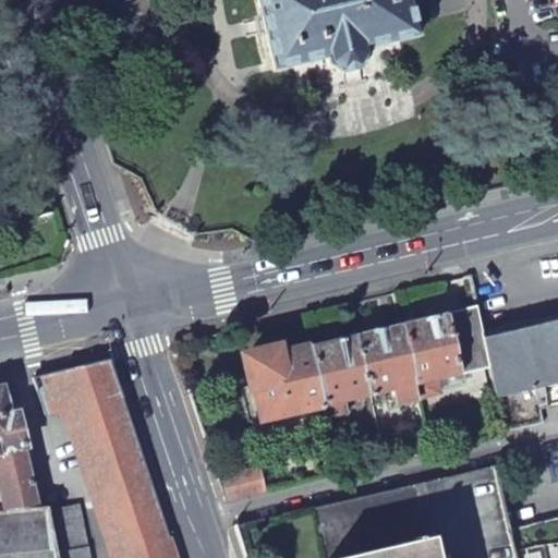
[(350,71),(359,69),(366,58),(364,49),(400,40),(416,36),(409,5),(408,0),(257,0),(262,19),(264,25),(275,71),(294,67),(327,58),(329,67),(341,73),(350,71)]
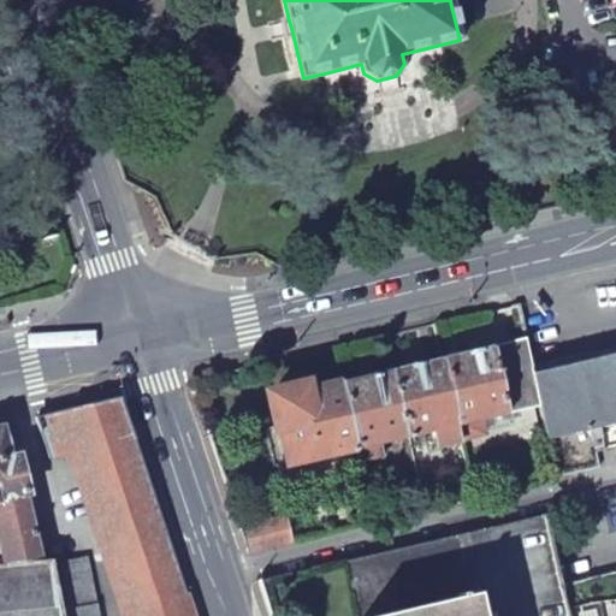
[(442,359),(462,440),(487,434),(484,418),(540,404),(533,369),(526,338),(442,359)]
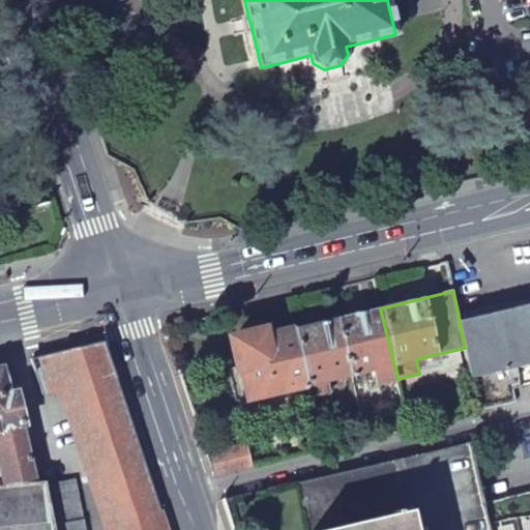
[(529,300),(459,318),(465,348),(480,411),(517,403),(513,389),(521,387),(514,364),(529,359),(529,300)]
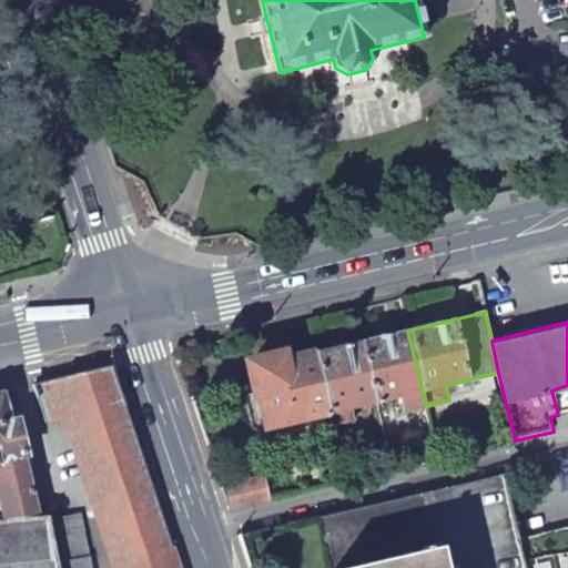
[(363,342),(376,402),(401,397),(404,412),(426,406),(407,331),(363,342)]
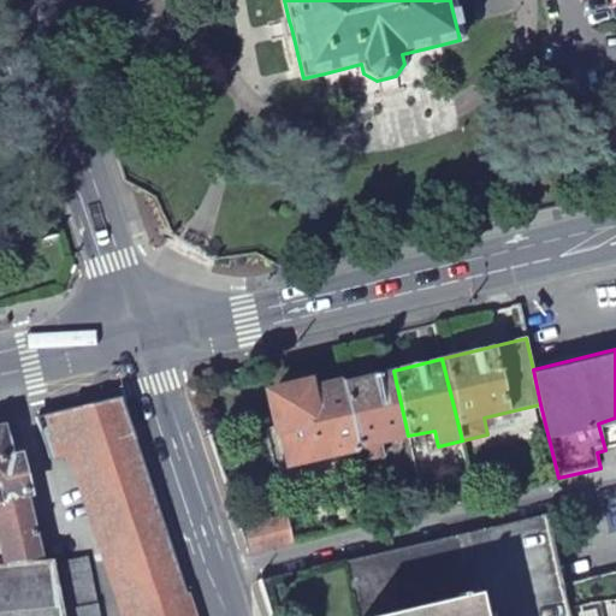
[(394,371),(342,384),(357,449),(361,462),(385,456),(381,443),(408,436),(394,371)]
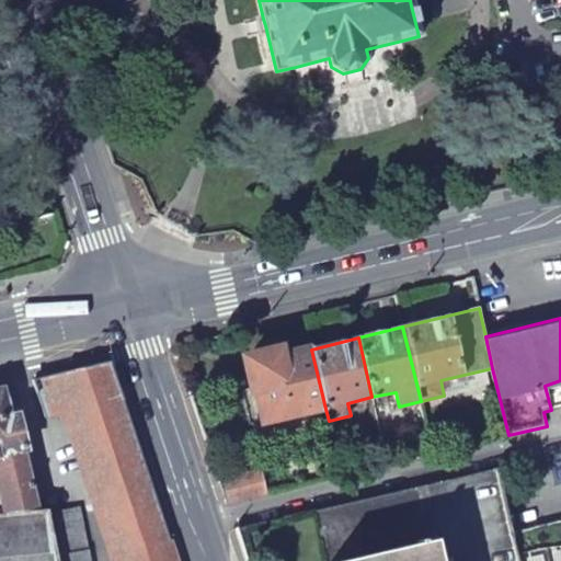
[(325,409),(311,350),(278,357),(277,351),(245,358),(253,388),(240,391),(249,427),(325,409)]
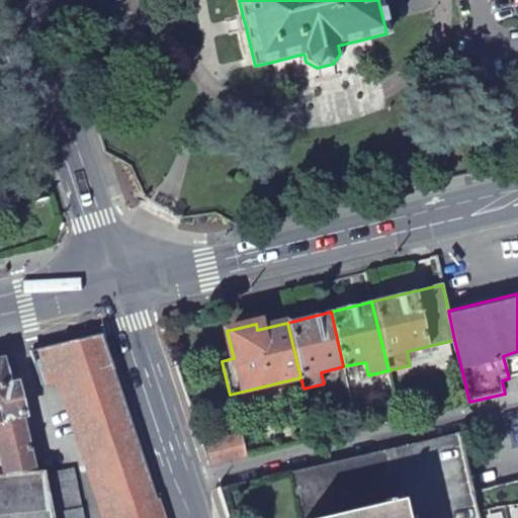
[(66,378),(111,514),(158,499),(102,336),(30,352),(42,386),(64,379),(66,378)]
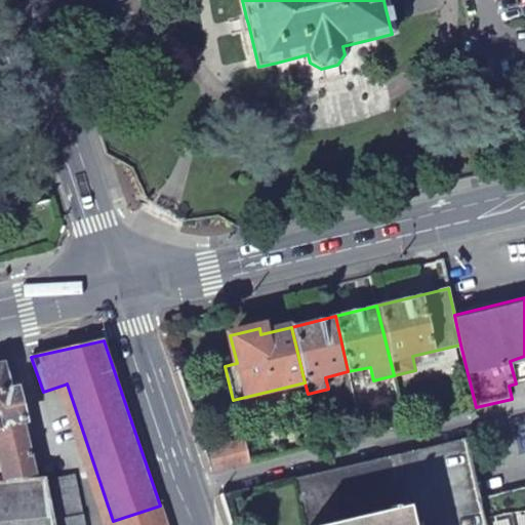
[(2,364),(0,364),(0,428),(24,423),(26,422),(16,389),(9,390),(2,364)]
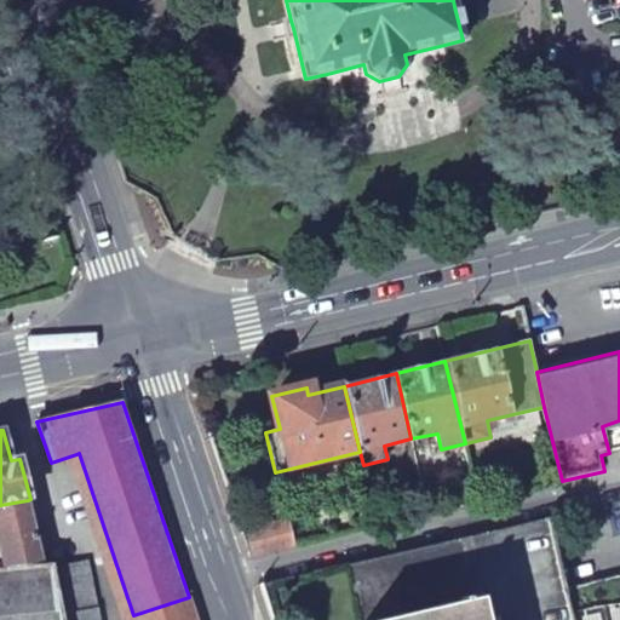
[(28,500),(0,505),(0,543),(6,569),(44,567),(28,500)]
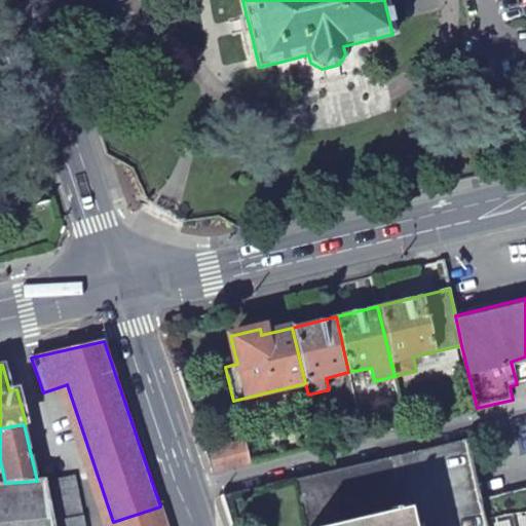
[(227,429),(199,437),(213,474),(251,463),(246,441),(231,445),(227,429)]
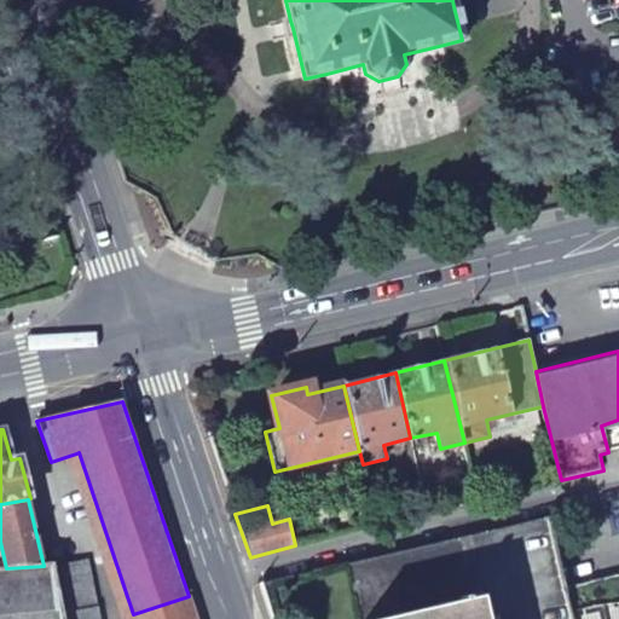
[(63,618),(98,618),(85,559),(53,568),(63,618)]
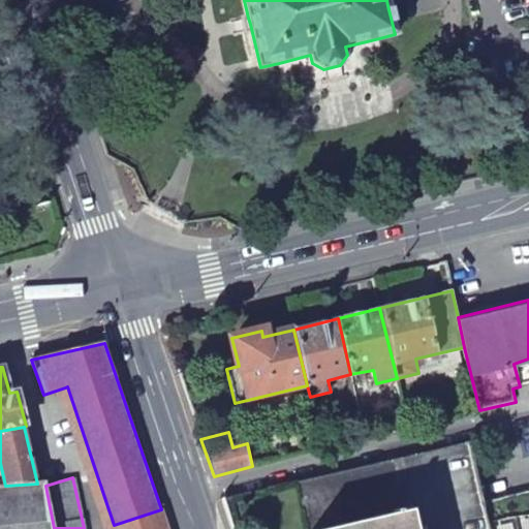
[(0,528),(54,528),(45,486),(44,484),(37,484),(5,486),(0,486),(0,528)]
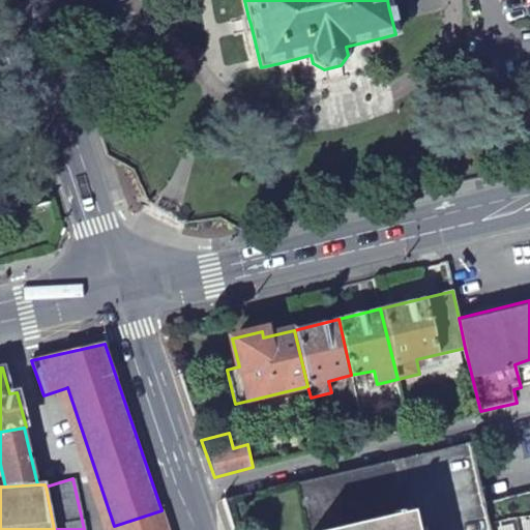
[(327,529),(425,529),(420,508),(327,529)]
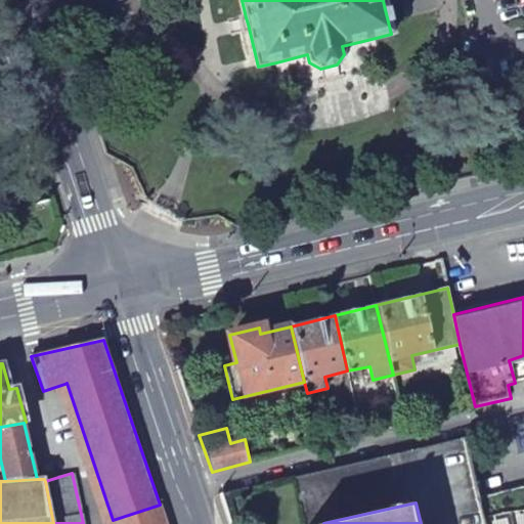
[(113,520),(114,523),(165,523),(160,505),(113,520)]
